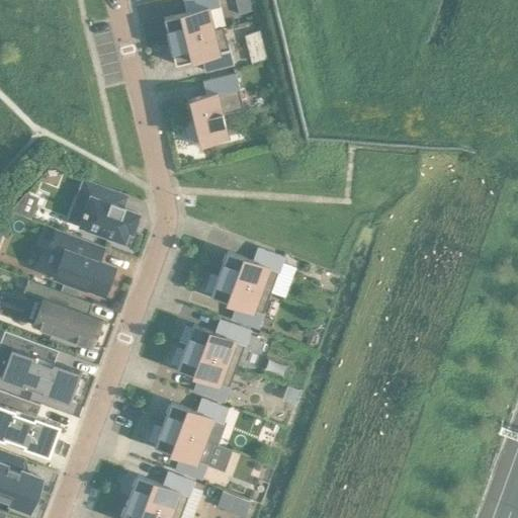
[(187,0),(190,10),(163,17),(169,40),(222,27),(222,26),(213,28),(207,7),(218,5),(216,0),(187,0)]
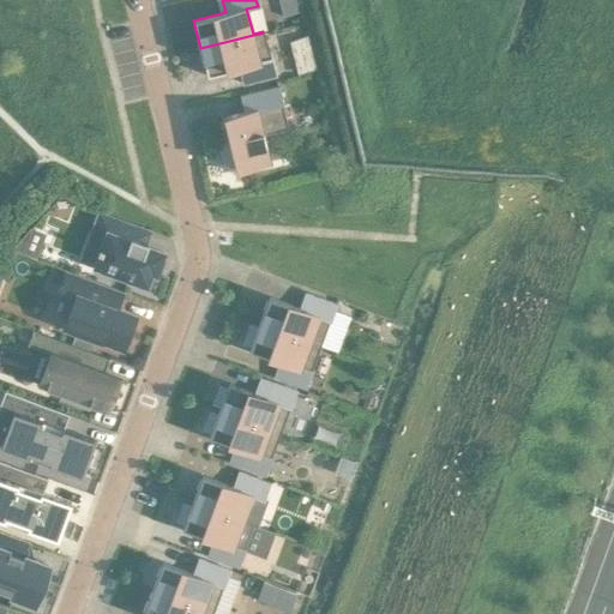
[(269,59),(263,32),(200,48),(206,76),(239,67),(244,83),(275,76),(270,58),(269,59)]
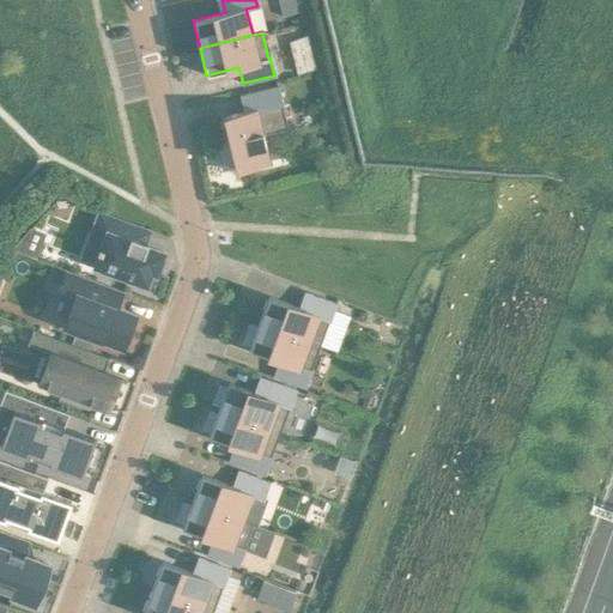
[(315,70),(313,60),(295,65),(296,74),(315,70)]
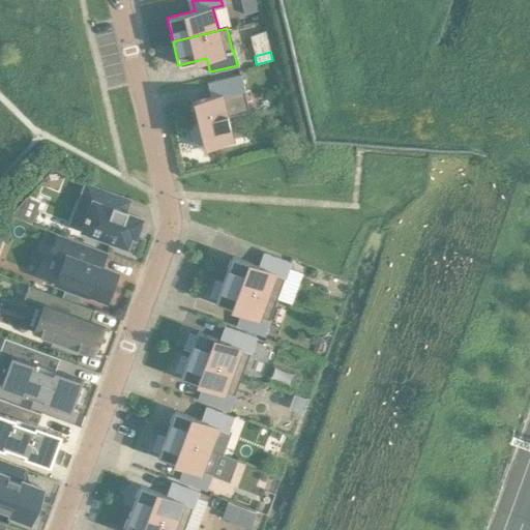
[(187,125),(193,146),(205,144),(205,146),(233,139),(227,115),(247,110),(242,90),(243,90),(239,75),(212,81),(215,95),(194,100),(200,123),(187,125)]
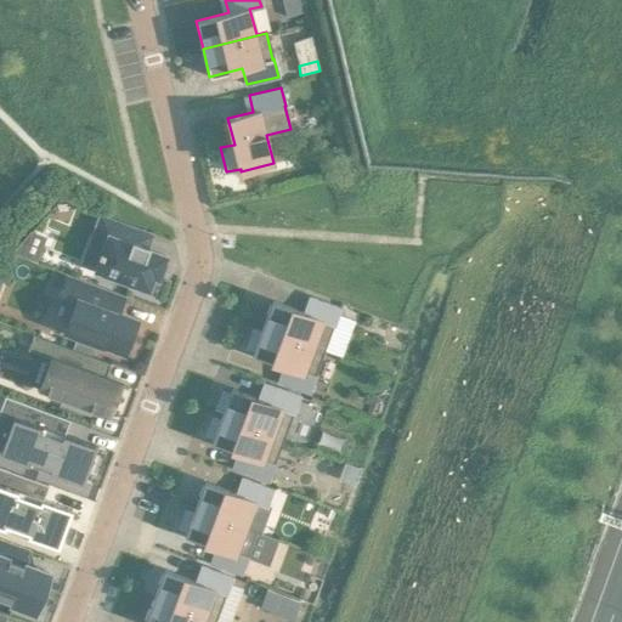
[(101,256),(96,269),(148,288),(153,275),(158,277),(165,256),(147,249),(148,247),(146,247),(141,246),(141,244),(136,243),(141,230),(99,214),(91,235),(106,241),(102,252),(100,250),(97,255),(101,256)]
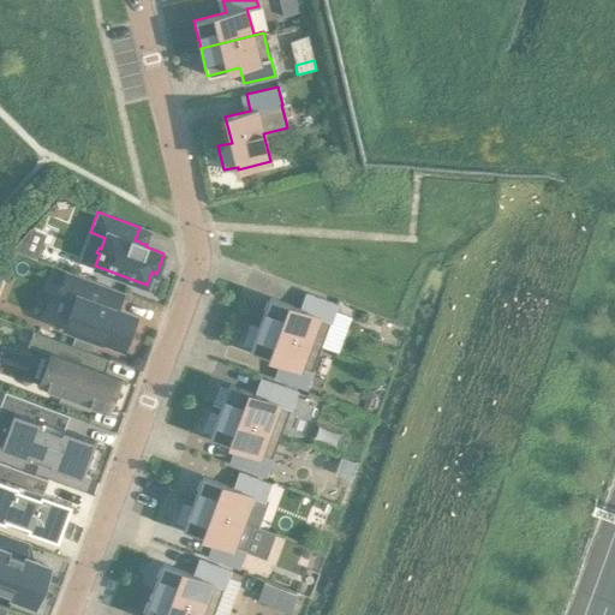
[(124,294),(124,292),(65,270),(58,290),(76,297),(65,326),(123,347),(135,317),(117,310),(120,299),(111,296),(112,290),(124,294)]
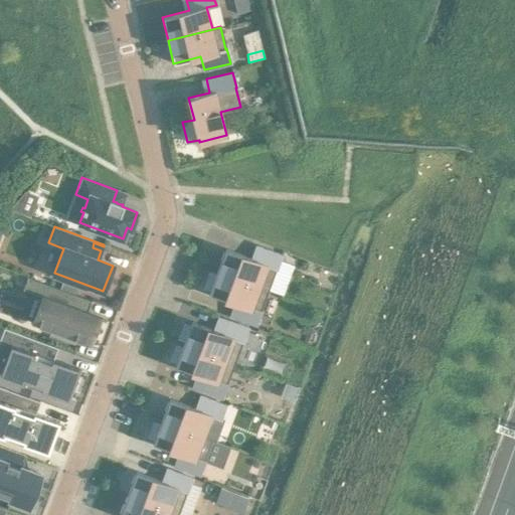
[(251,259),(225,248),(216,271),(268,290),(276,269),(277,270),(282,255),(255,245),(251,259)]
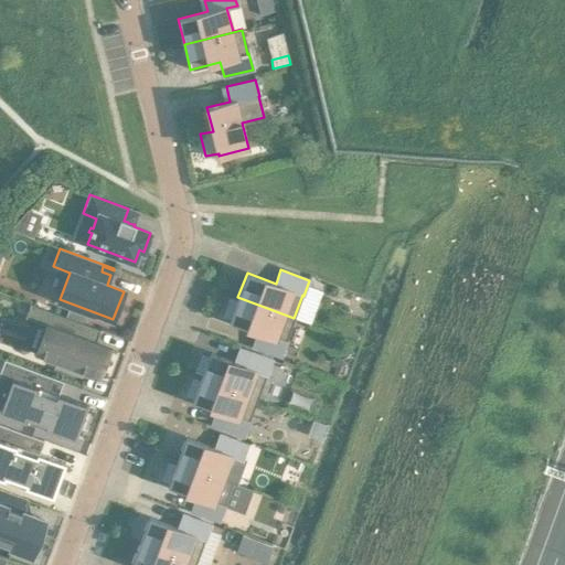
[(257,332),(252,347),(280,356),(286,341),(285,341),(294,318),(237,297),(236,300),(228,298),(223,315),(231,317),(228,321),(257,332)]
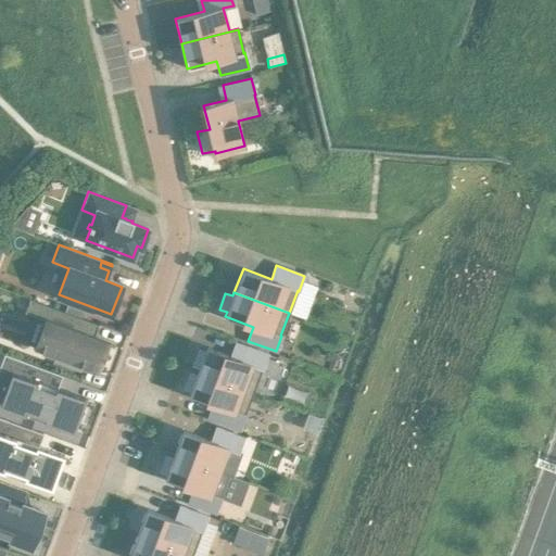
[(106,341),(93,337),(99,324),(29,299),(24,312),(35,316),(47,320),(42,331),(42,330),(40,335),(41,336),(37,348),(62,357),(71,359),(96,369),(106,341)]
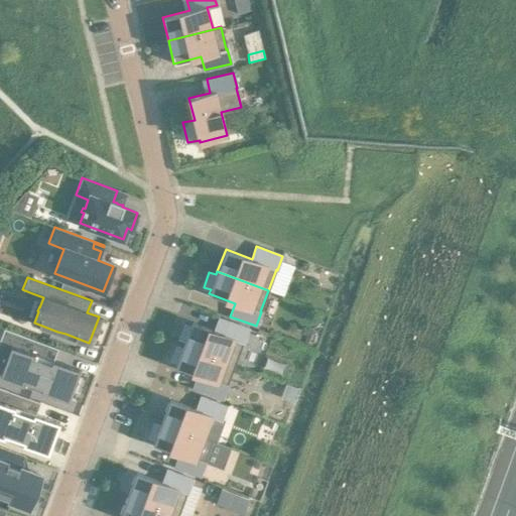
[(183,345),(234,363),(242,342),(243,343),(248,329),(223,318),(218,332),(191,321),(190,326),(183,324),(177,339),(184,341),(183,345)]
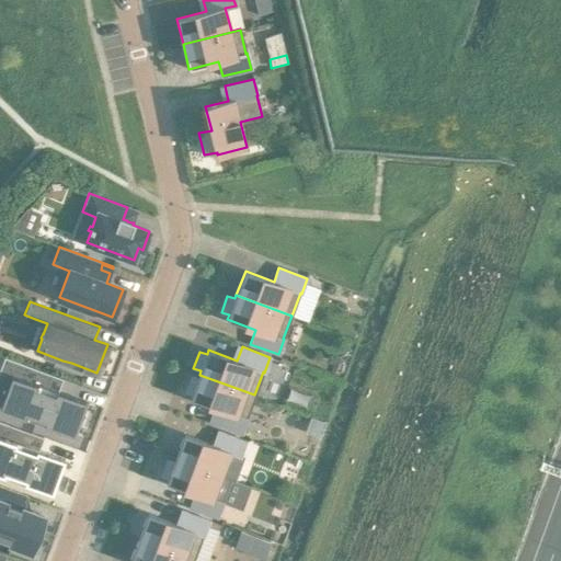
[(0,407),(73,434),(86,401),(57,391),(63,378),(4,357),(0,367),(0,407)]
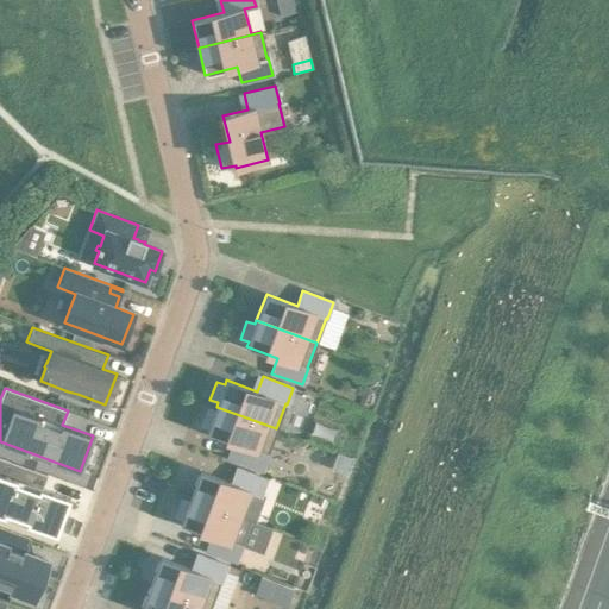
[(276,428),(217,407),(215,410),(207,407),(200,425),(208,428),(207,433),(238,444),(232,459),(262,471),(269,454),(268,453),(276,428)]
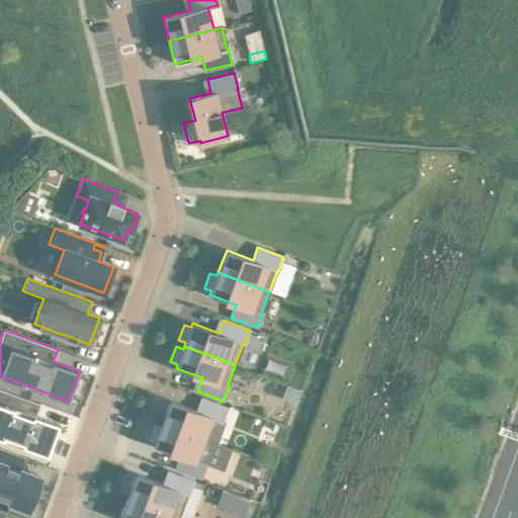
[(0,436),(48,454),(60,424),(35,415),(40,404),(0,389),(0,436)]
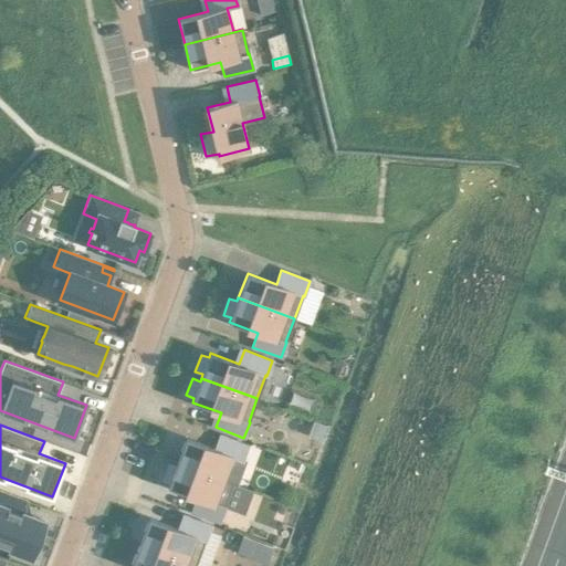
[(177,462),(232,483),(233,482),(224,479),(232,457),(242,460),(248,444),(220,435),(215,449),(186,438),(177,462)]
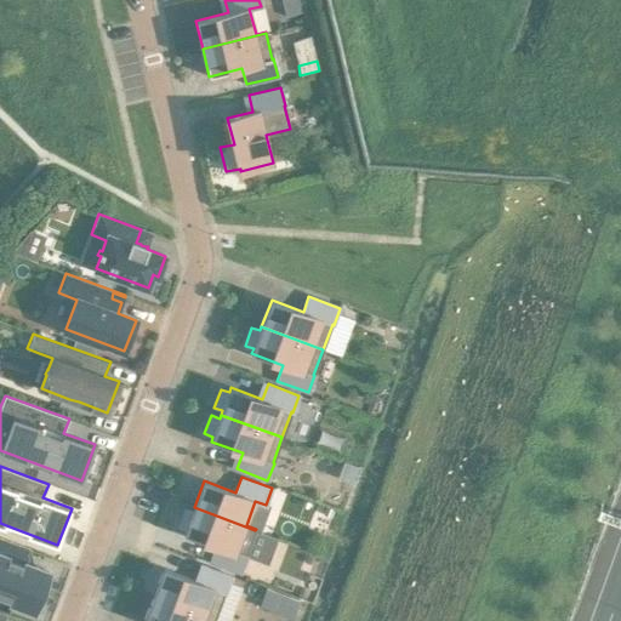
[(186,529),(184,534),(215,546),(210,562),(240,573),(248,556),(246,556),(255,530),(194,507),(193,511),(184,508),(177,527),(186,529)]
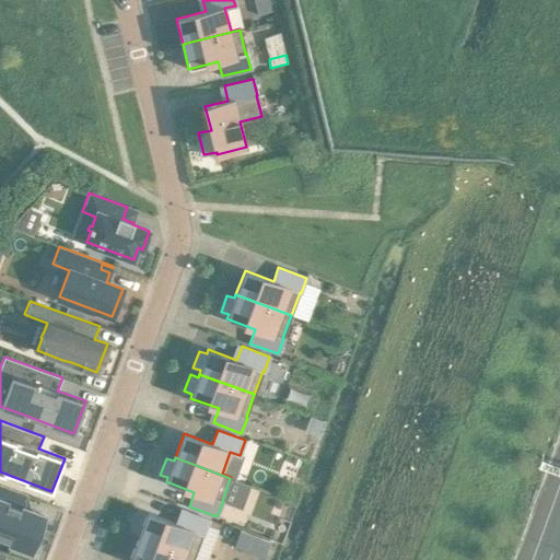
[(20,508),(24,497),(26,497),(27,496),(0,485),(0,536),(31,548),(43,515),(20,508)]
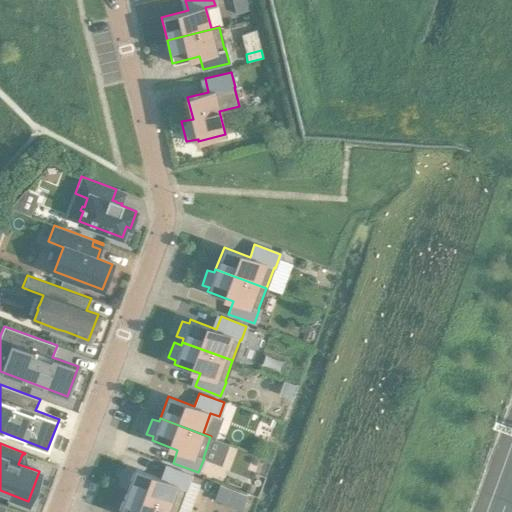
[(135,468),(126,491),(177,509),(185,489),(186,489),(191,475),(165,465),(161,478),(135,468)]
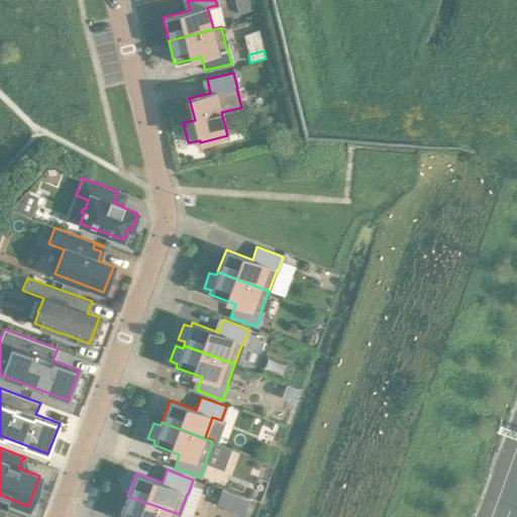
[(224,487),(217,501),(244,512),(250,498),(224,487)]
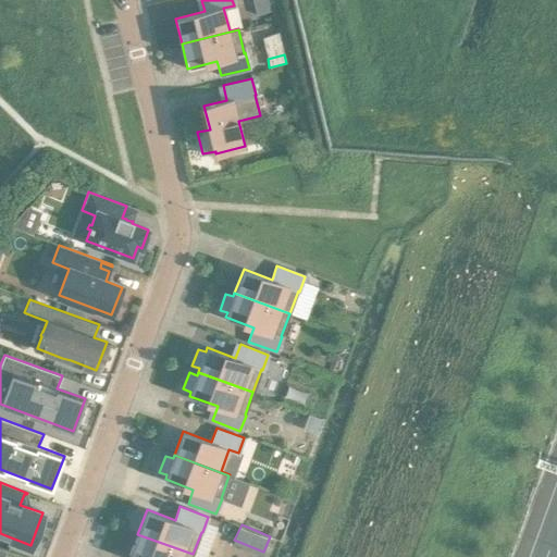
[(190,556),(193,554),(137,534),(128,556),(190,556)]
